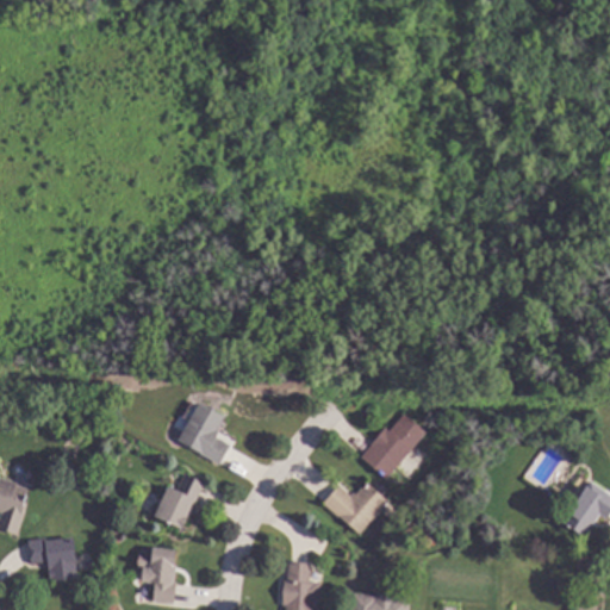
[(225,417),(218,430),(221,431),(217,437),(232,446),(222,464),(179,441),(200,403),(225,417)]
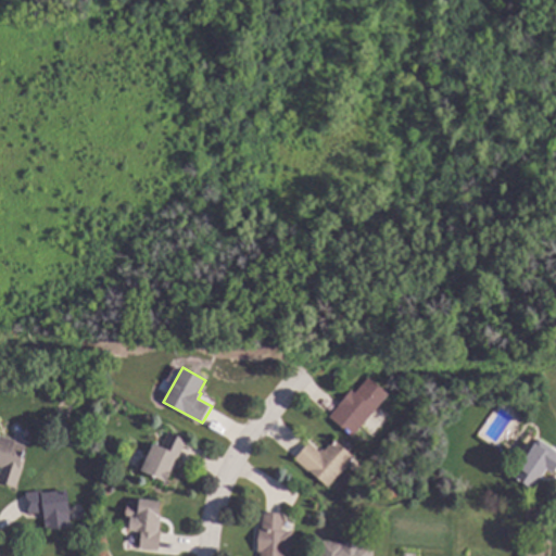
[(389,394),(353,437),(330,417),(353,390),(356,393),(369,378),(389,394)]
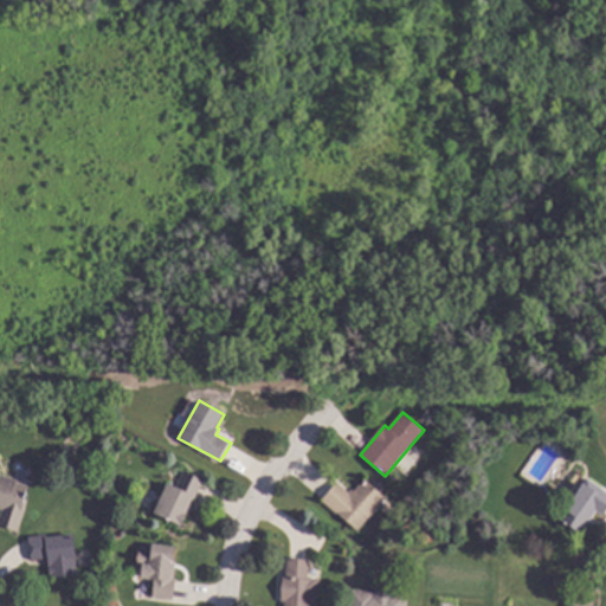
[(205,481),(182,526),(154,511),(168,483),(176,488),(185,470),(205,481)]
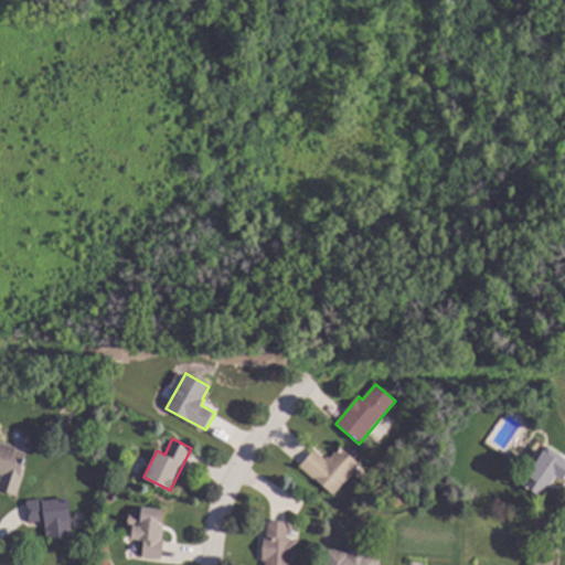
[(0,441),(17,447),(16,449),(25,452),(20,475),(23,476),(17,494),(0,489),(0,484),(2,476),(0,475),(0,441)]
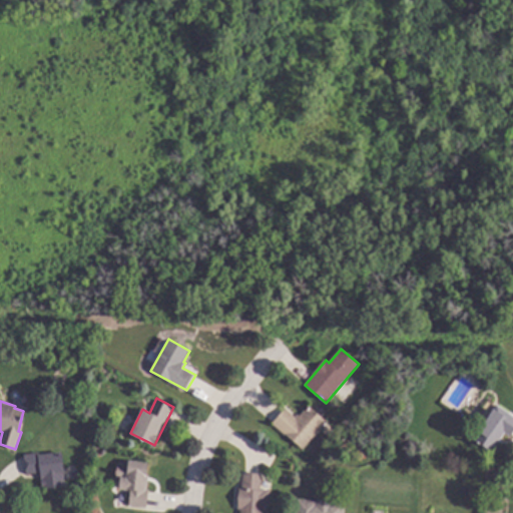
[(512,415),(512,434),(511,437),(506,433),(493,452),(474,439),(497,405),(512,415)]
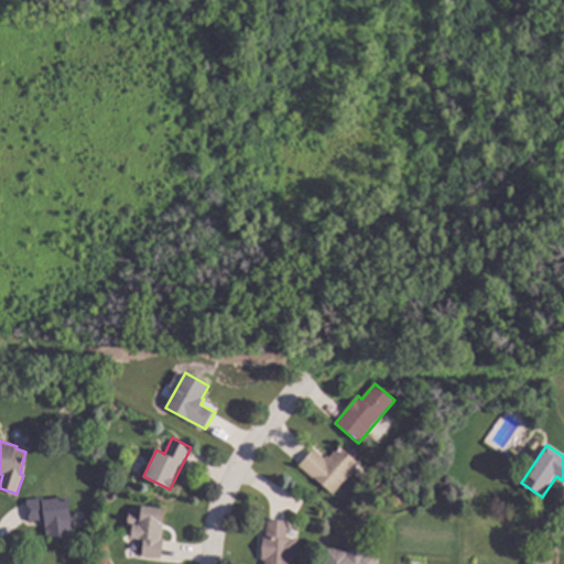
[(359,463),(334,494),(300,466),(314,449),(325,458),(327,455),(331,458),(339,446),(359,463)]
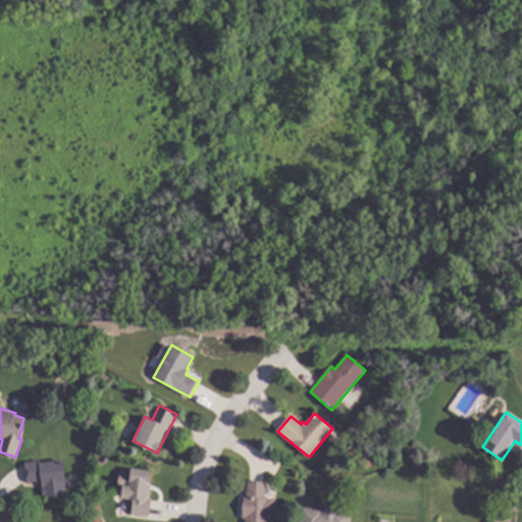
[(69,494),(44,499),(42,481),(28,483),(24,463),(41,460),(41,463),(64,459),(69,494)]
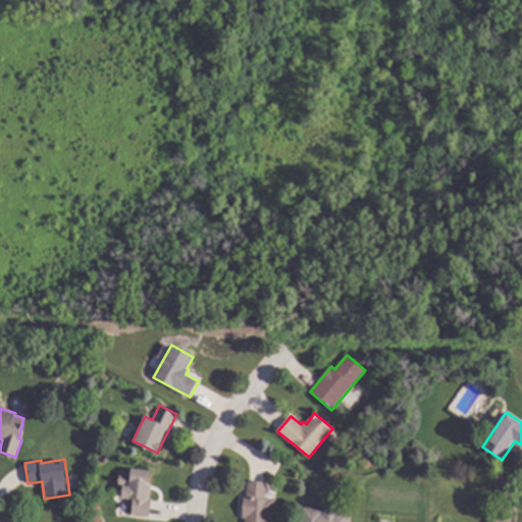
[(152,471),(150,483),(152,484),(151,498),(152,499),(150,517),(132,515),(134,498),(122,497),(122,489),(119,489),(121,471),(132,472),(132,469),(152,471)]
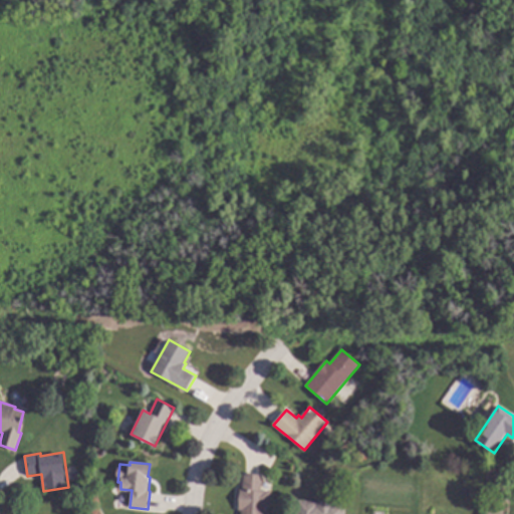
[(263,476),(262,491),(271,491),(270,507),(265,506),(264,513),(241,513),(242,510),(239,510),(241,489),(243,489),(245,474),(263,476)]
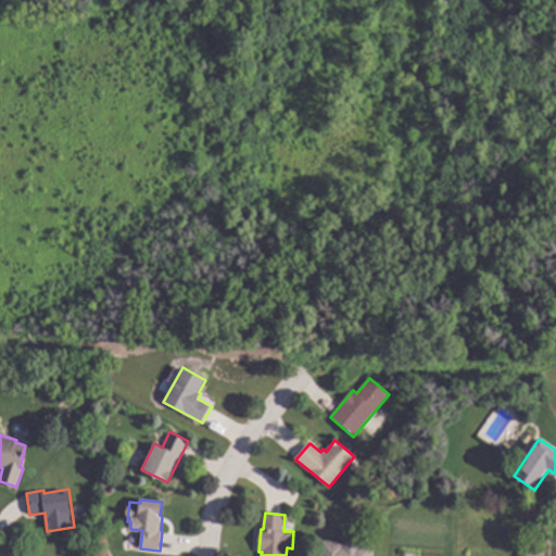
[(375,542),(374,555),(320,555),(323,541),(361,544),(362,541),(375,542)]
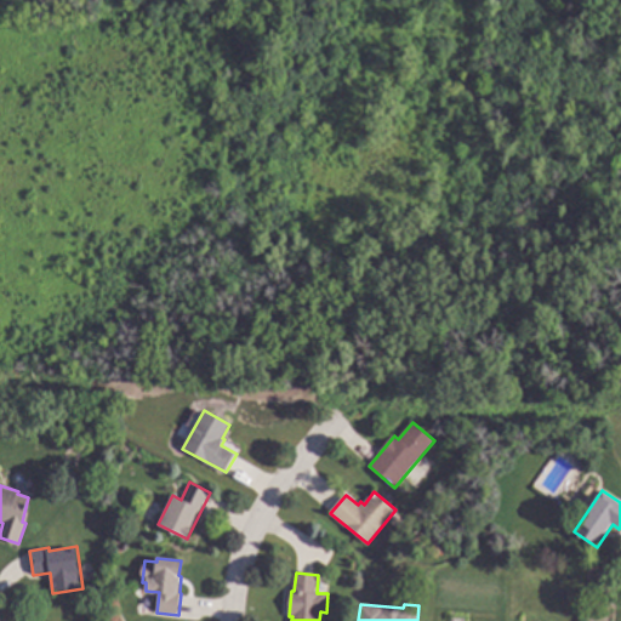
All buildings are outlined.
